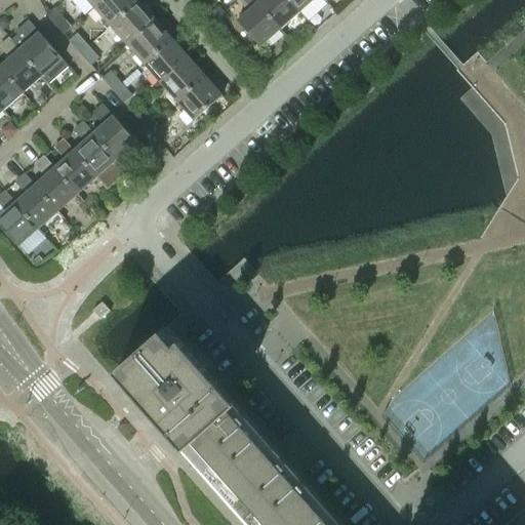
[(138,2),(136,0),(103,0),(94,7),(111,27),(138,2)]
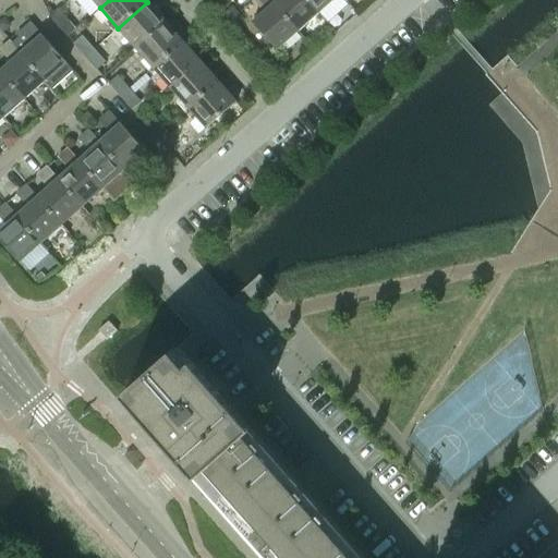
[(277,50),(299,32),(274,3),(270,0),(253,0),(263,12),(252,22),(277,50)]
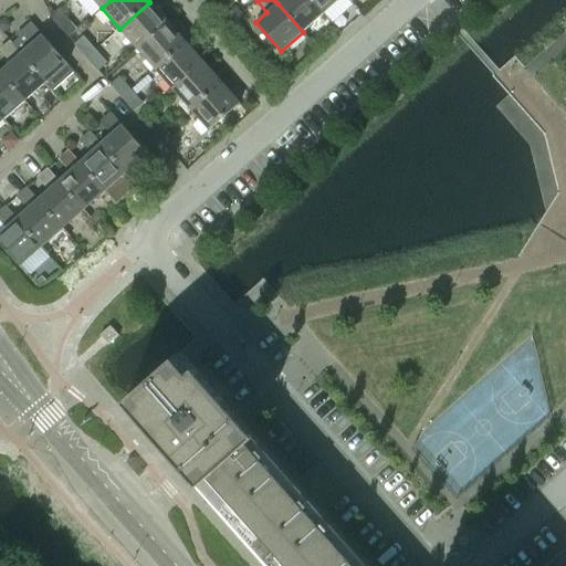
[(280,0),(278,3),(303,32),(324,13),(312,0),(280,0)]
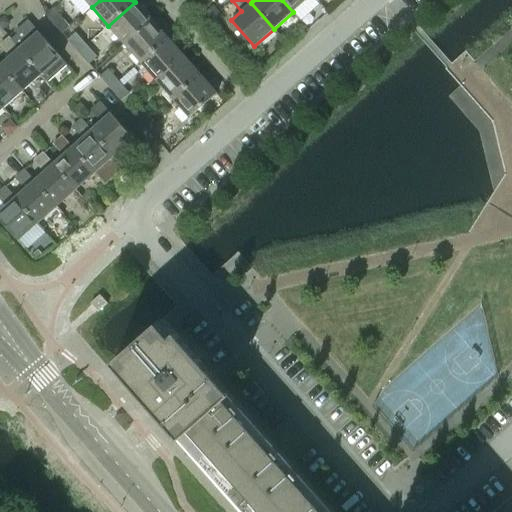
[(282,0),(293,12),(306,0),(282,0)]
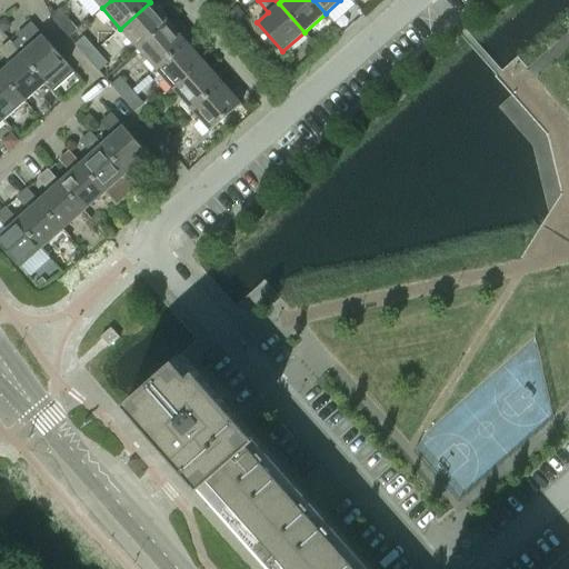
[(168,22),(150,2),(120,29),(138,49),(168,22)]
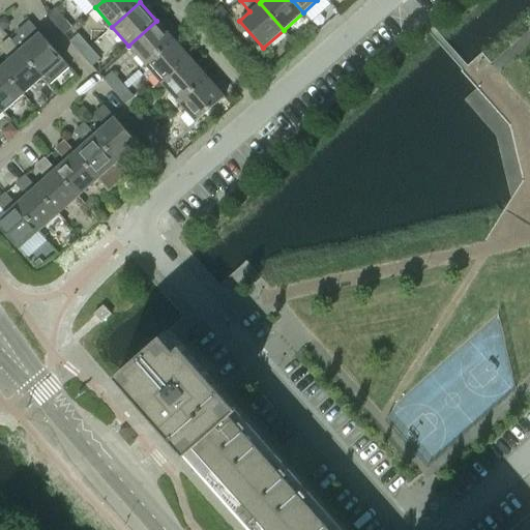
[(48,16),(47,16),(64,35),(72,28),(55,8),(48,16)]
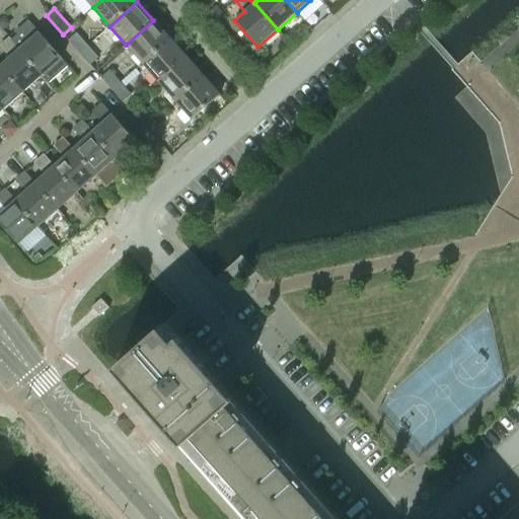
[(17,35),(12,41),(43,76),(49,83),(68,66),(62,59),(39,31),(28,20),(27,21),(27,22),(15,33),(17,35)]
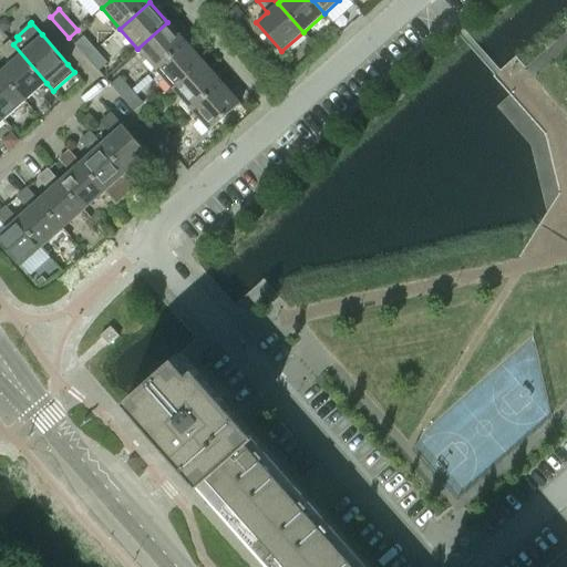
[(186,42),(167,22),(137,49),(155,69),(186,42)]
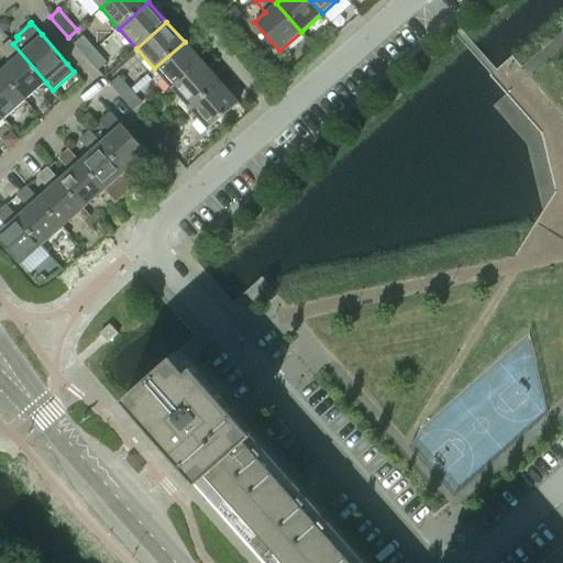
[(74,44),(86,57),(95,50),(84,36),(74,44)]
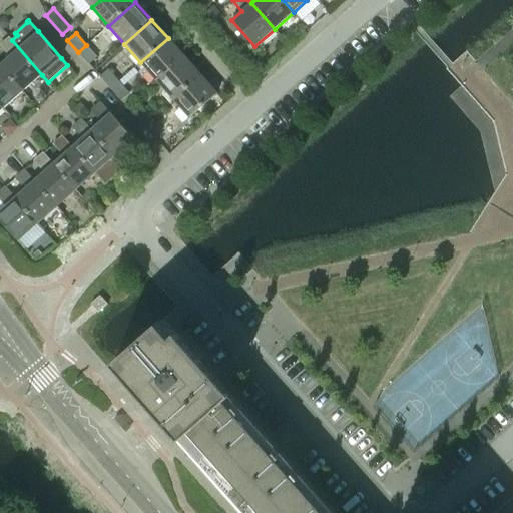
[(42,75),(12,40),(9,38),(0,46),(9,57),(0,64),(0,65),(23,91),(42,75)]
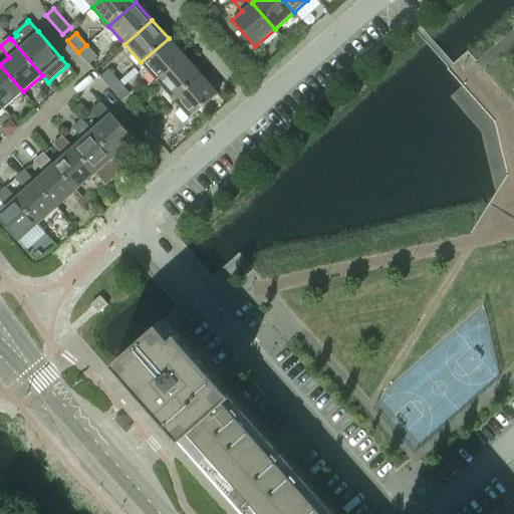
[(185,56),(169,38),(141,62),(158,80),(185,56)]
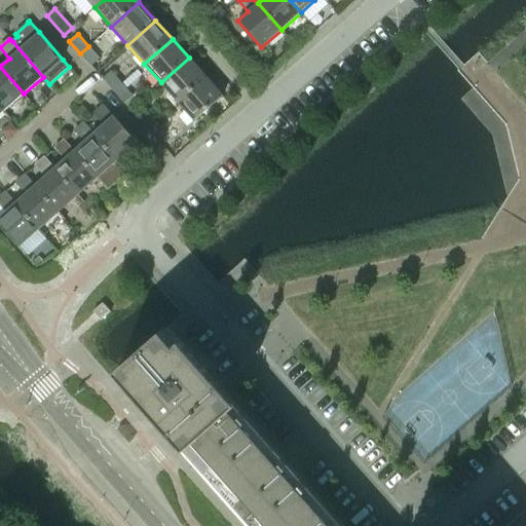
[(100,59),(88,46),(80,53),(91,66),(100,59)]
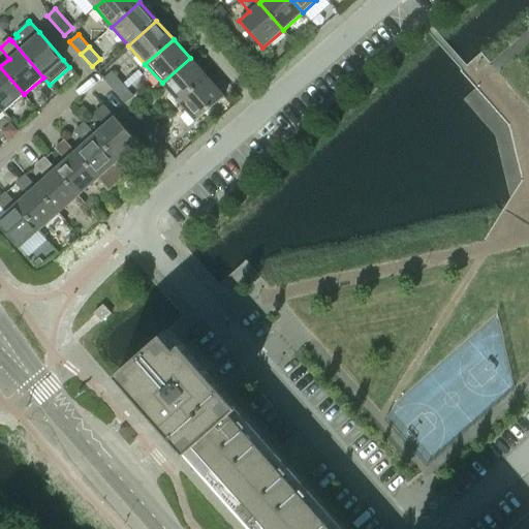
[(179,102),(207,78),(190,58),(162,83),(179,102)]
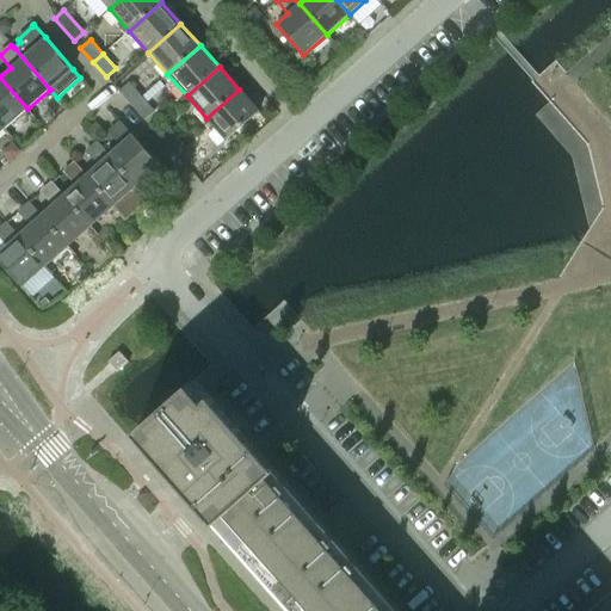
[(0,123),(5,129),(28,109),(0,78),(0,123)]
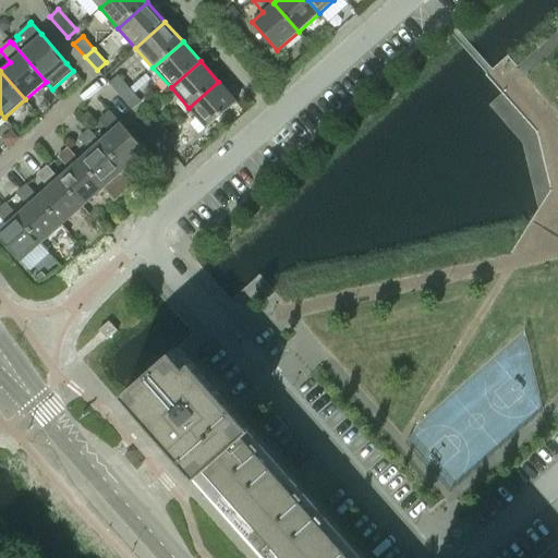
[(109,84),(120,97),(130,89),(118,76),(109,84)]
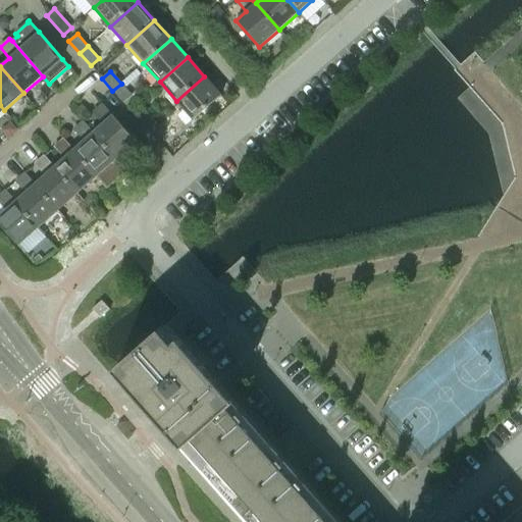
[(221,96),(204,76),(176,101),(193,120),(221,96)]
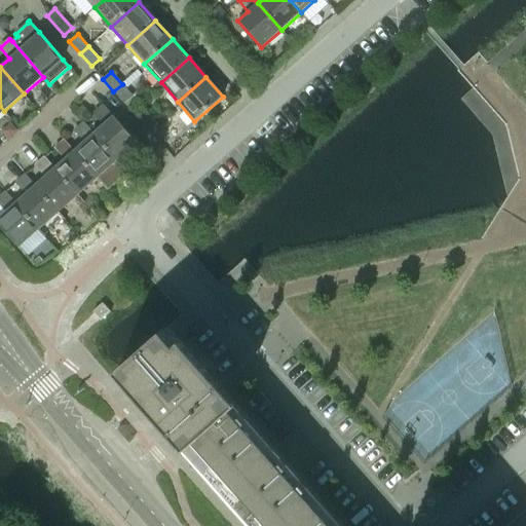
[(133,97),(122,84),(113,91),(124,104),(133,97)]
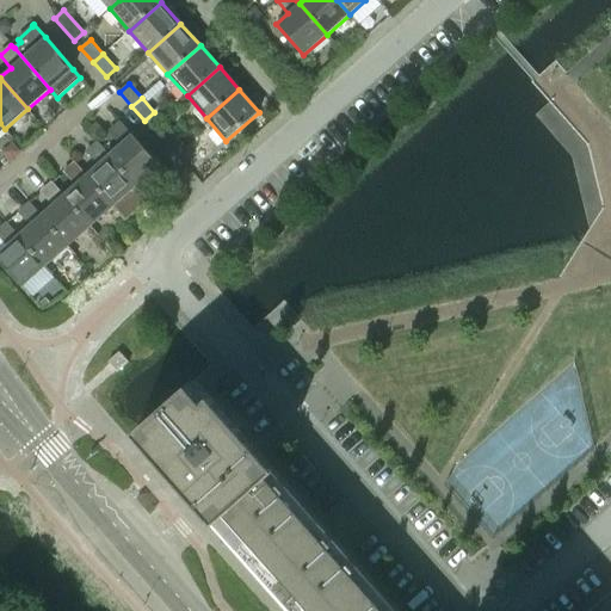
[(121,144),(109,155),(136,186),(159,166),(131,135),(119,122),(118,123),(119,123),(109,133),(121,144)]
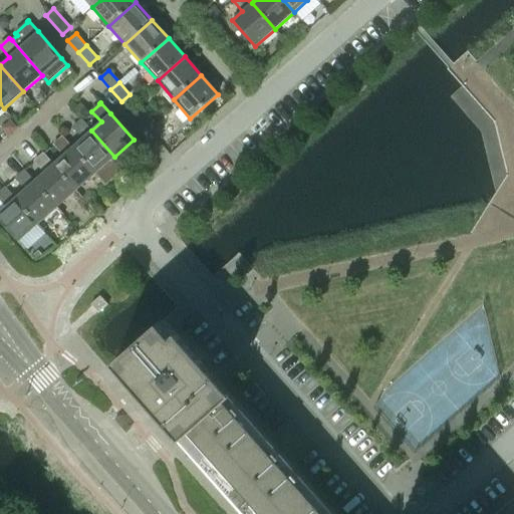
[(144,125),(152,118),(142,106),(133,113),(144,125)]
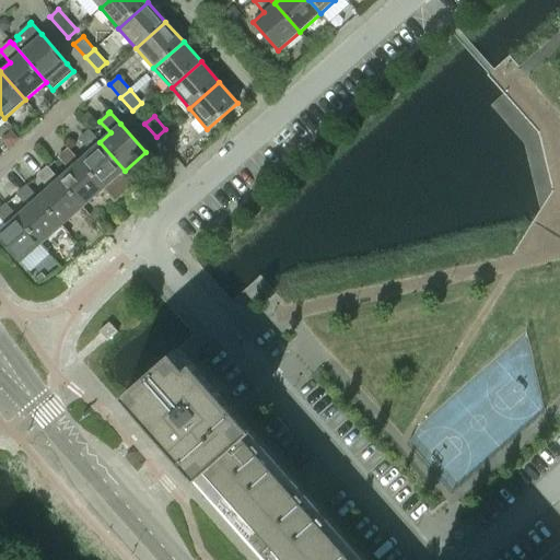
[(177,142),(165,129),(156,137),(167,150),(177,142)]
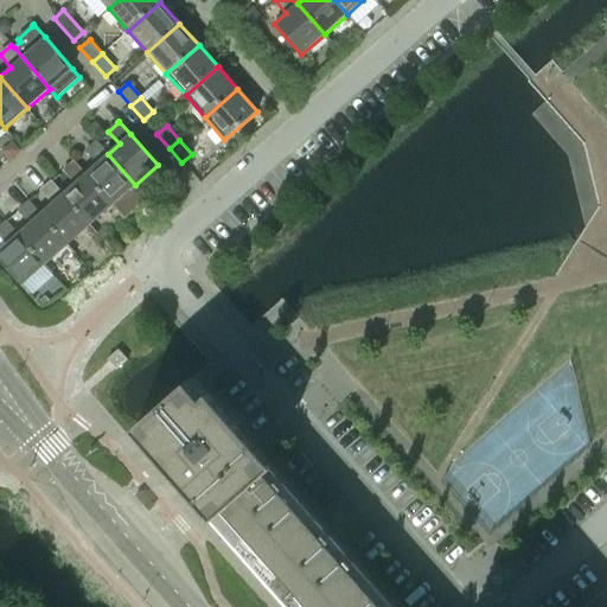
[(135,185),(108,154),(97,141),(85,152),(97,164),(85,174),(113,205),(135,185)]
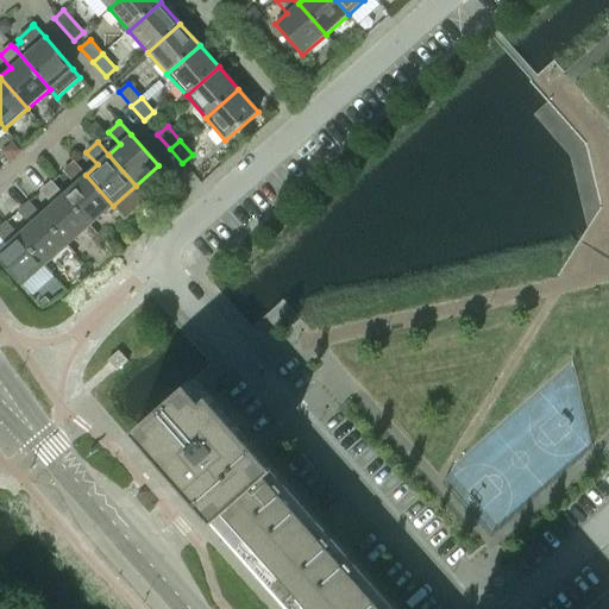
[(74,184),(63,195),(90,226),(113,206),(86,175),(75,162),(63,173),(74,184)]
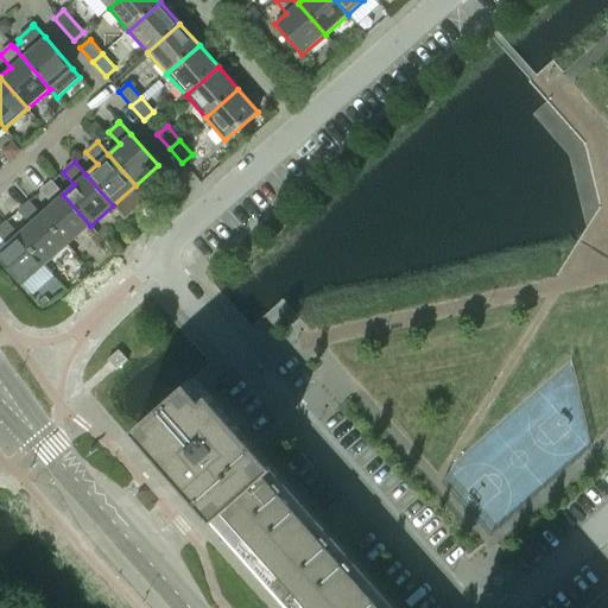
[(51,204),(40,214),(68,246),(90,226),(63,195),(52,182),(40,191),(51,204)]
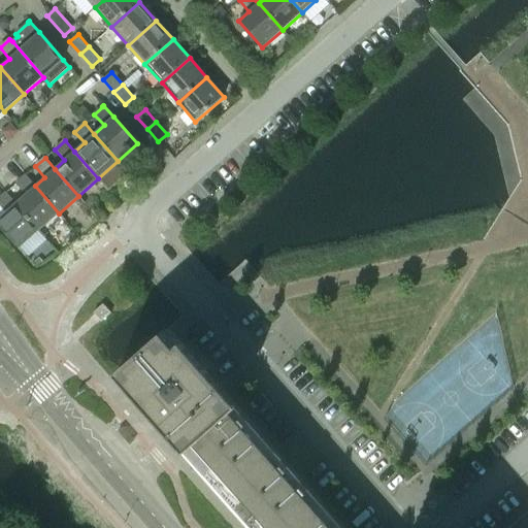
[(25,195),(15,203),(39,231),(59,213),(35,186),(26,175),(15,184),(25,195)]
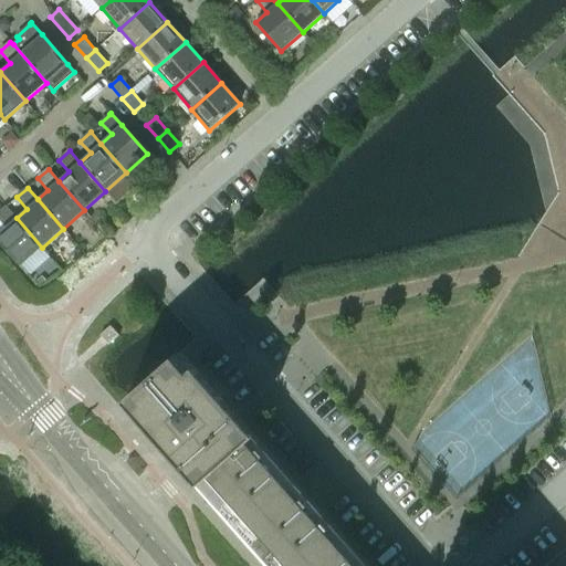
[(0,243),(20,266),(42,248),(17,218),(7,207),(0,211),(0,220),(6,228),(0,232),(0,243)]
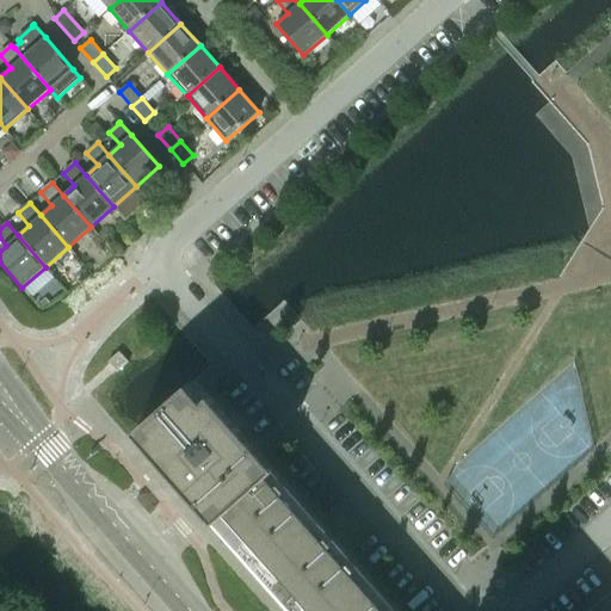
[(116,370),(117,372),(128,363),(119,352),(109,362),(110,364),(116,370)]
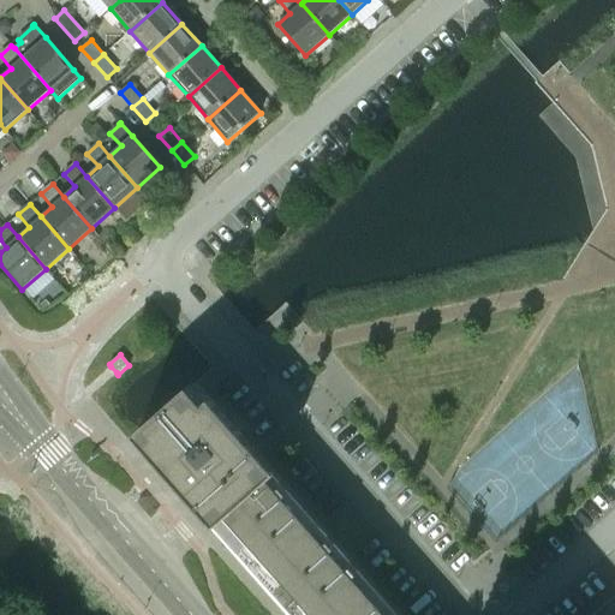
[(614,614),(614,595),(591,614),(401,614),(275,472),(267,479),(256,466),(244,454),(252,447),(196,382),(139,434),(135,437),(144,447),(181,489),(191,500),(202,513),(214,525),(292,614),(614,614)]
